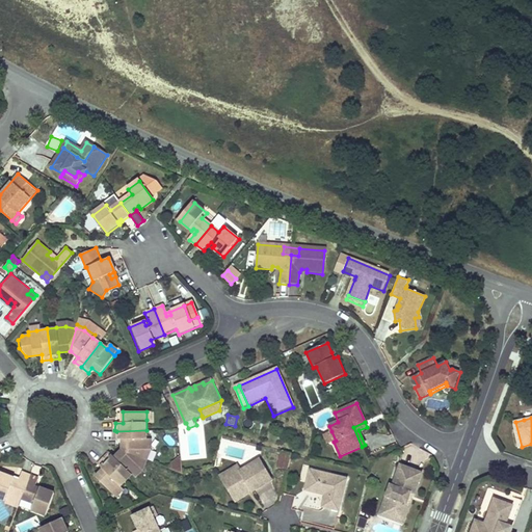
[(122,441),(123,450),(143,458),(147,451),(147,441),(147,430),(116,431),(114,430),(115,441),(122,441)]
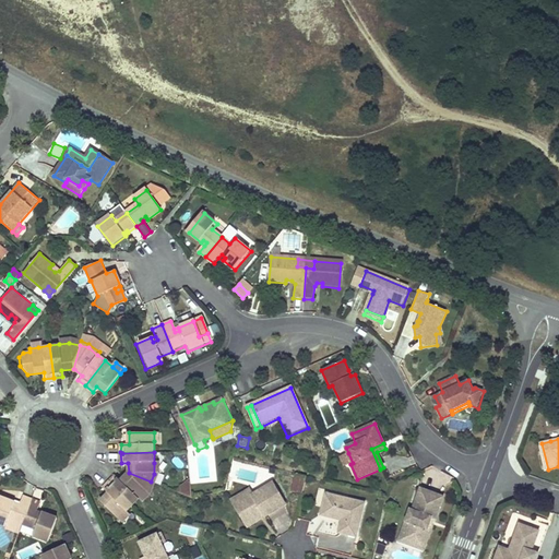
[(353,463),(348,453),(342,456),(346,465),(351,464),(353,463)]
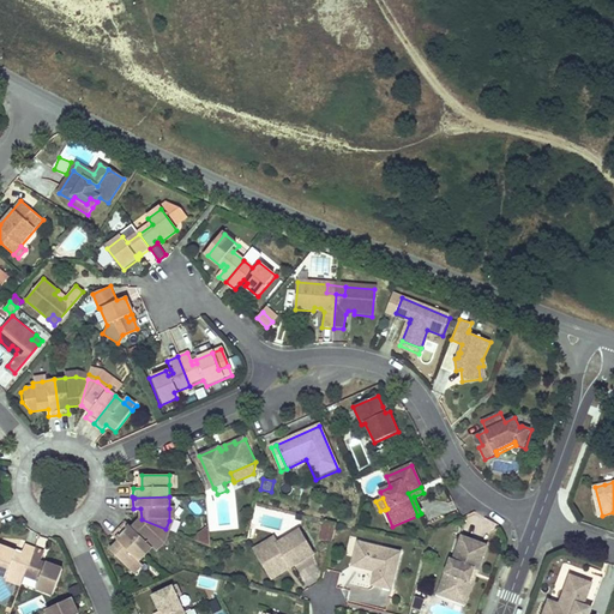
[(127,524),(121,530),(124,533),(146,554),(152,548),(161,539),(166,529),(142,519),(132,529),(127,524)]
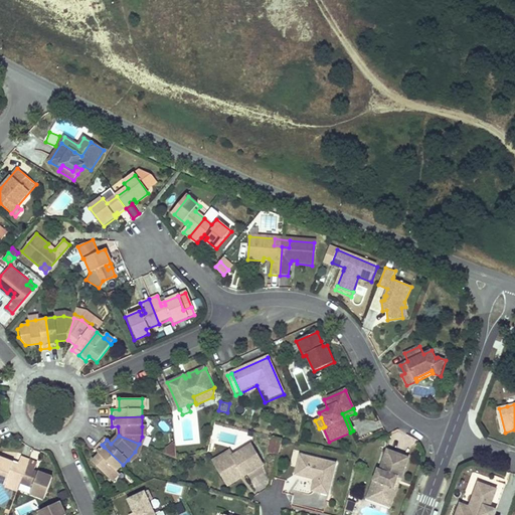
[(279,455),(283,438),(272,436),(269,453),(279,455)]
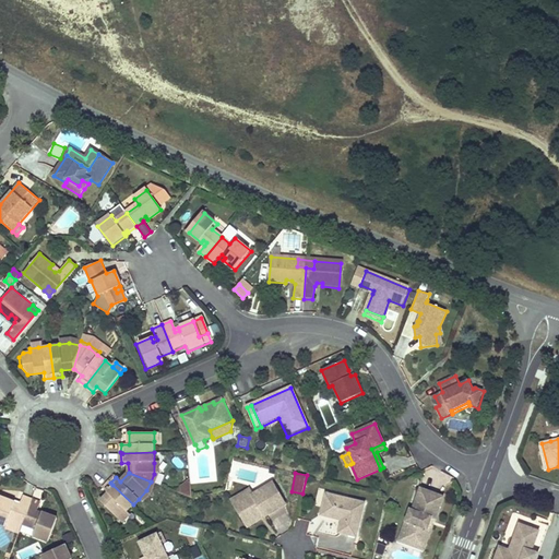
[(192,498),(190,478),(182,484),(179,492),(192,498)]
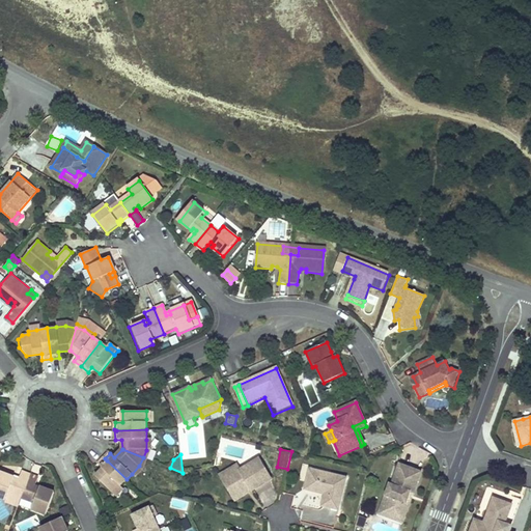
[(135,477),(144,468),(147,458),(143,457),(139,466),(132,474),(135,477)]
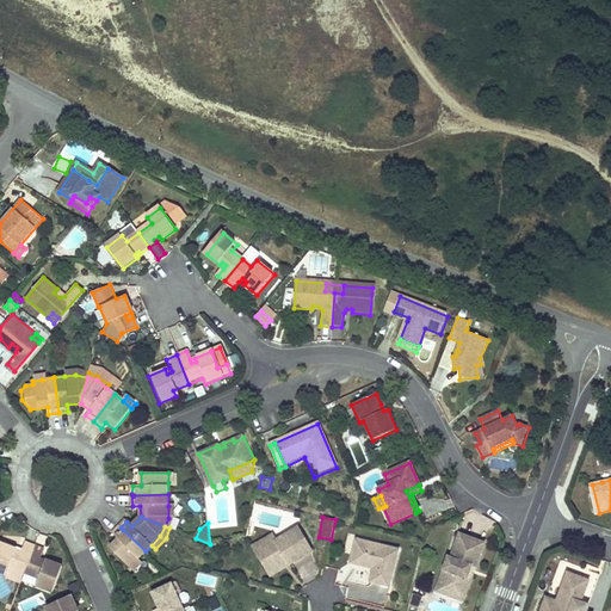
[(129,568),(137,560),(146,551),(123,530),(121,528),(113,535),(118,539),(109,548),(129,568)]
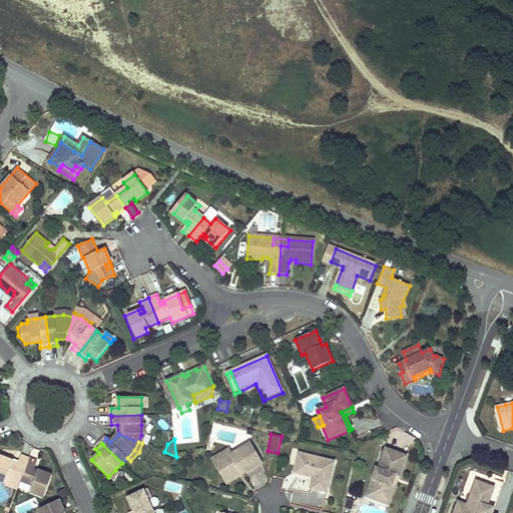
[(263,463),(250,443),(232,454),(215,464),(226,482),(241,472),(243,474),(263,463)]
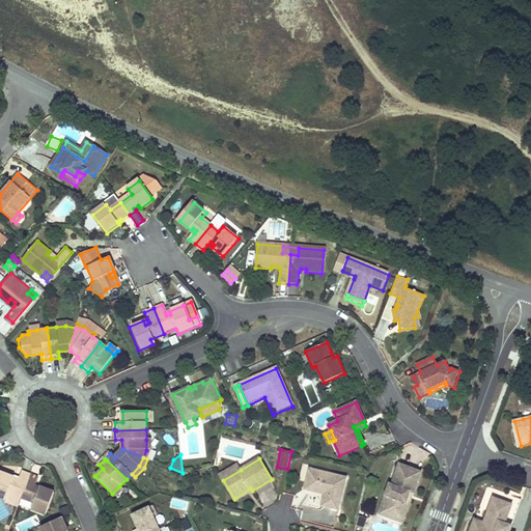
[(241,470),(238,465),(220,475),(223,480),(241,470)]
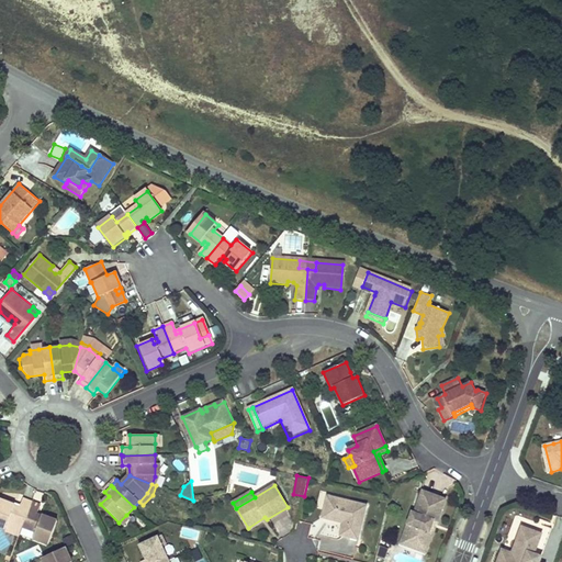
[(437,524),(446,501),(422,492),(413,514),(411,513),(406,526),(411,527),(404,546),(422,551),(433,521),(437,524)]
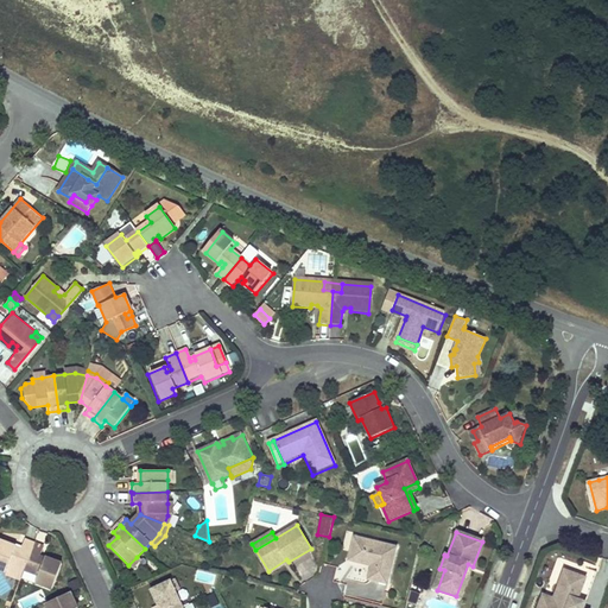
[(398,548),(355,537),(349,559),(372,565),(369,580),(388,584),(398,548)]
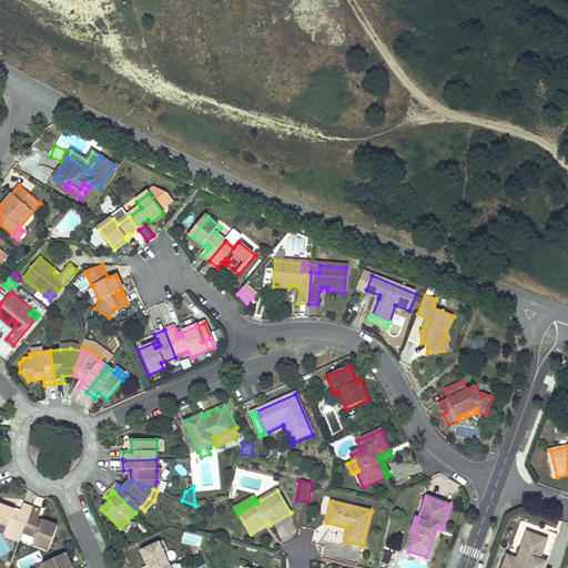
[(0,531),(7,535),(9,527),(21,531),(30,508),(22,505),(20,513),(19,516),(13,515),(14,510),(0,505),(0,531)]
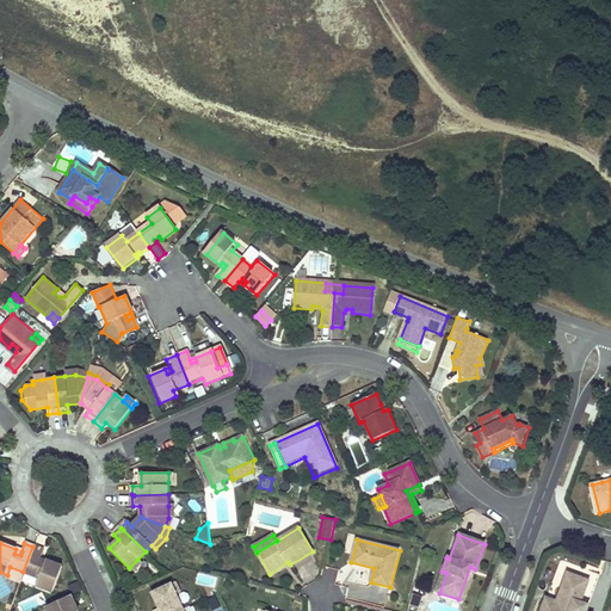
[(41,559),(43,550),(32,547),(23,572),(38,578),(36,585),(53,592),(62,566),(45,560),(44,565),(39,562),(41,559)]
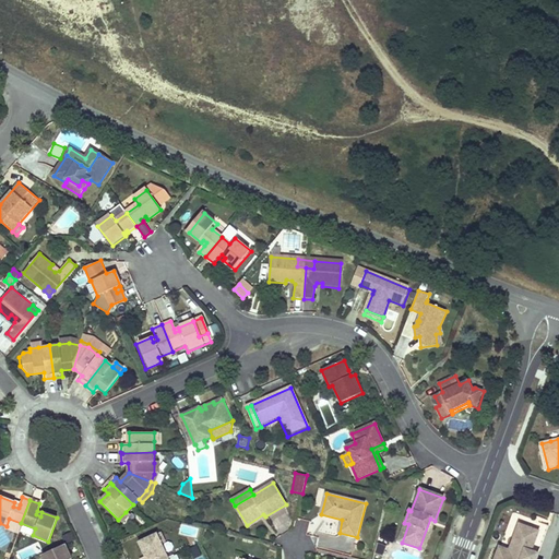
[(129,515),(126,512),(118,520),(121,523),(129,515)]
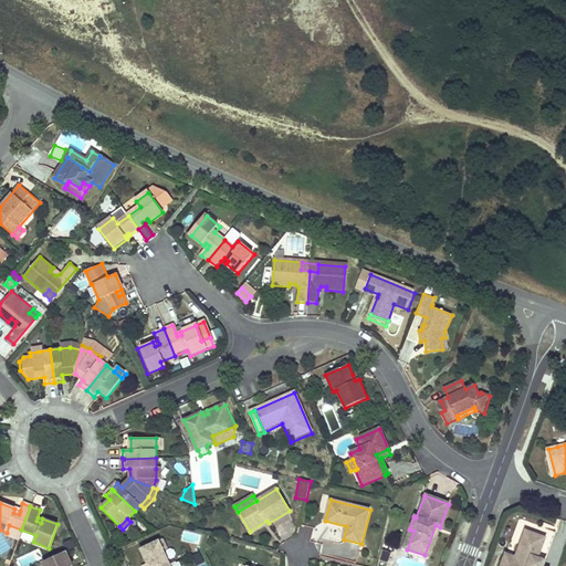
[(266,521),(250,532),(251,534),(269,523),(266,521)]
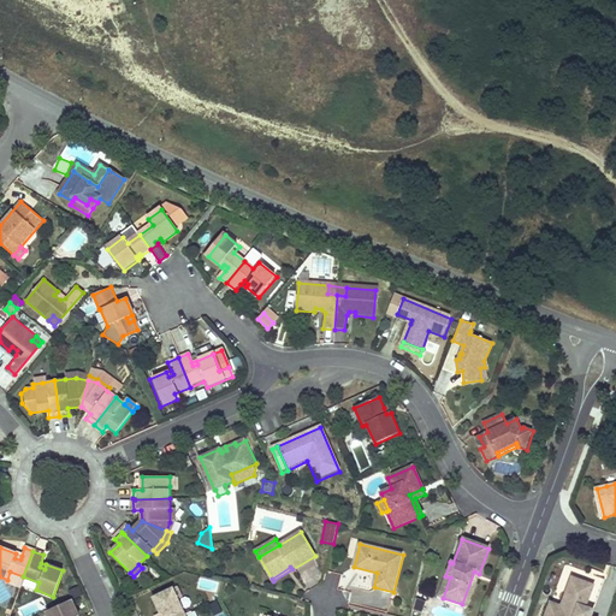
[(10,572),(7,580),(6,582),(19,587),(23,576),(10,572)]
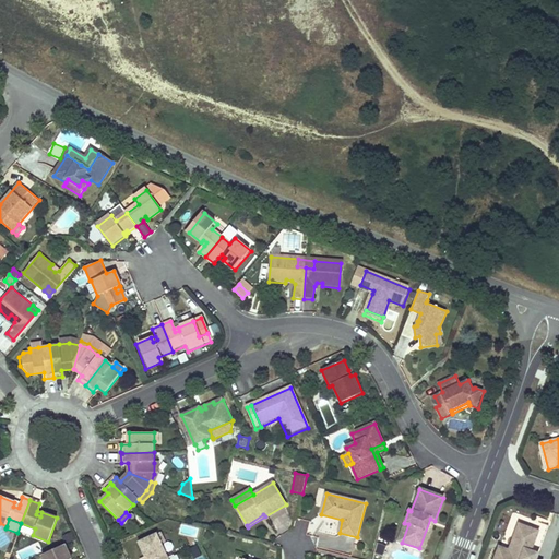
[(430,519),(419,548),(424,550),(435,521),(430,519)]
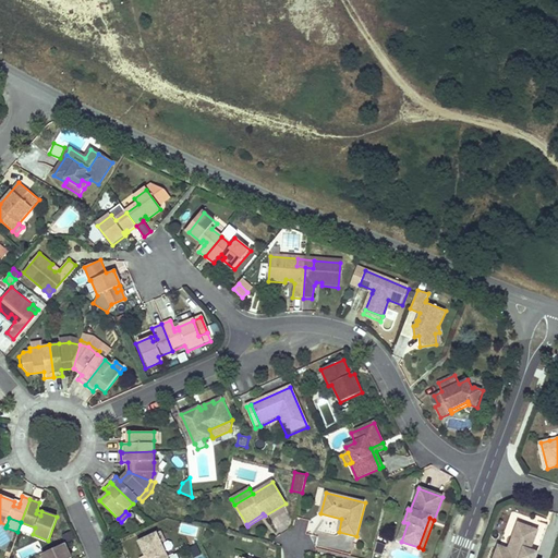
[(408,523),(403,522),(397,540),(401,542),(408,523)]
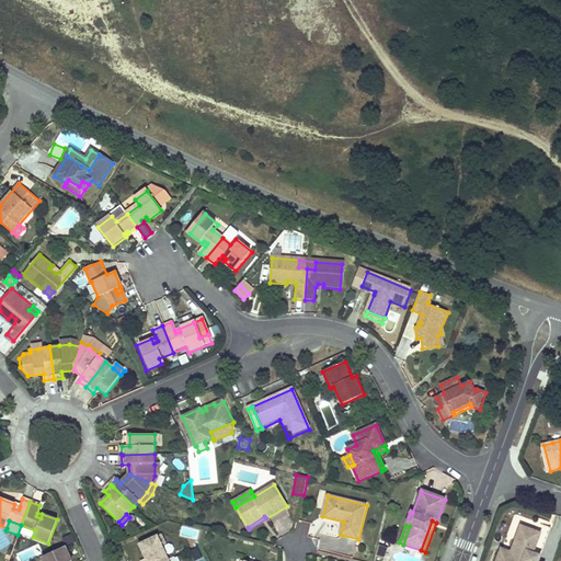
[(537,560),(540,556),(533,553),(540,534),(522,527),(512,553),(502,549),(496,560),(537,560)]
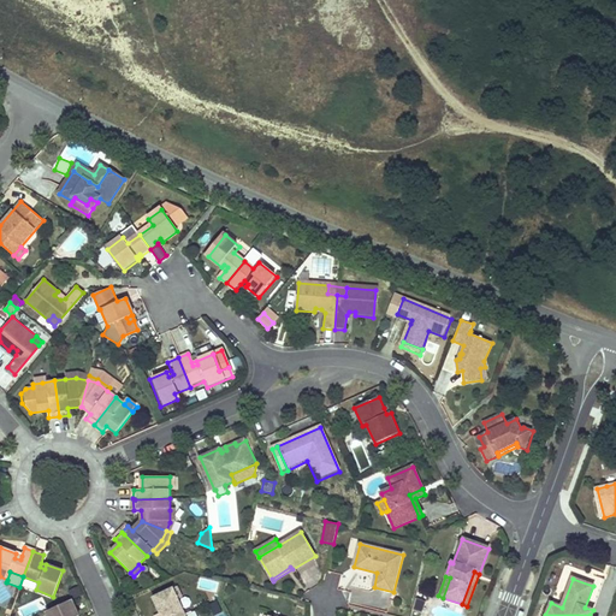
[(173,588),(154,598),(157,603),(161,604),(164,611),(161,612),(158,614),(157,615),(182,615),(185,615),(179,600),(173,588)]
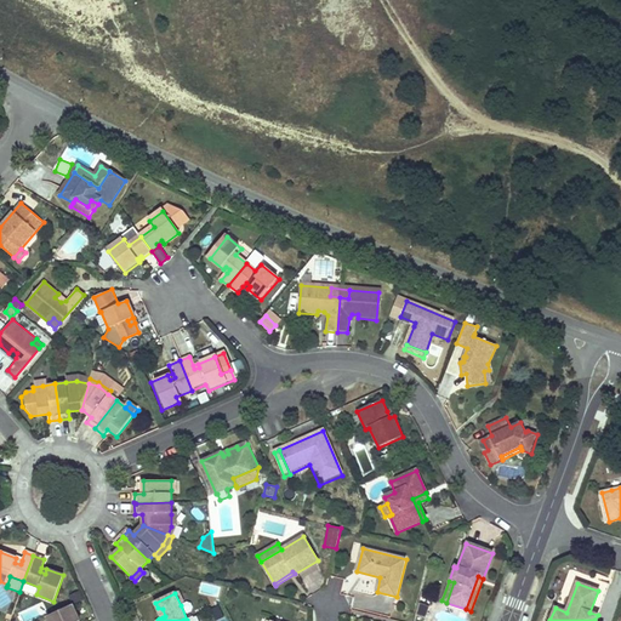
[(75,620),(79,620),(80,619),(74,603),(46,615),(49,620),(75,620)]
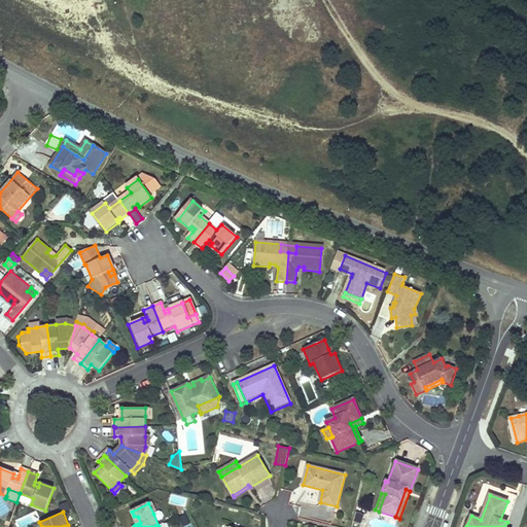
[(365,515),(356,512),(354,517),(363,520),(365,515)]
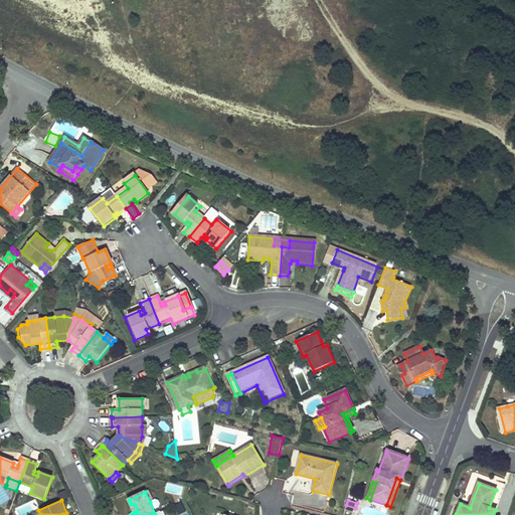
[(175,506),(178,514),(185,512),(182,503),(175,506)]
